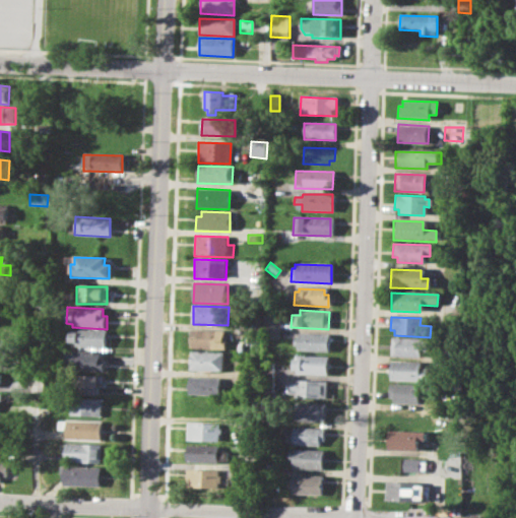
[(77,330),(107,331),(106,348),(76,347),(76,343),(70,343),(70,333),(76,333),(77,330)]
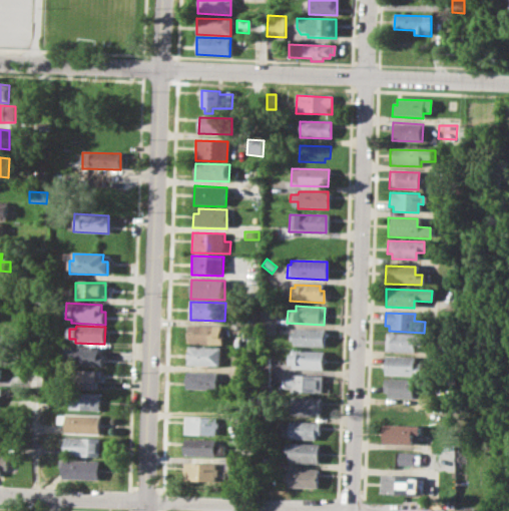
[(189,326),(222,328),(221,333),(226,333),(225,347),(188,345),(189,326)]
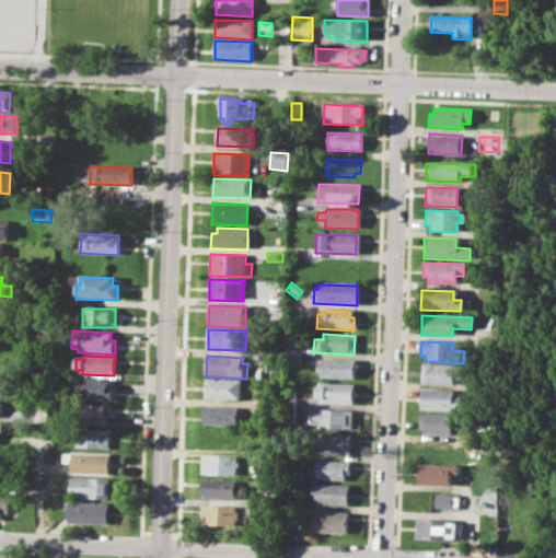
[(320,360),(351,361),(350,381),(319,380),(320,373),(315,373),(315,363),(320,363),(320,360)]
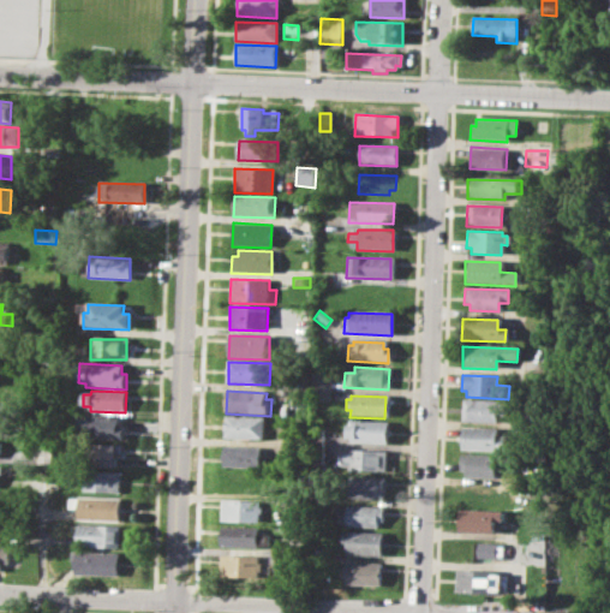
[(461,400),(504,403),(504,417),(495,417),(494,424),(460,423),(461,400)]
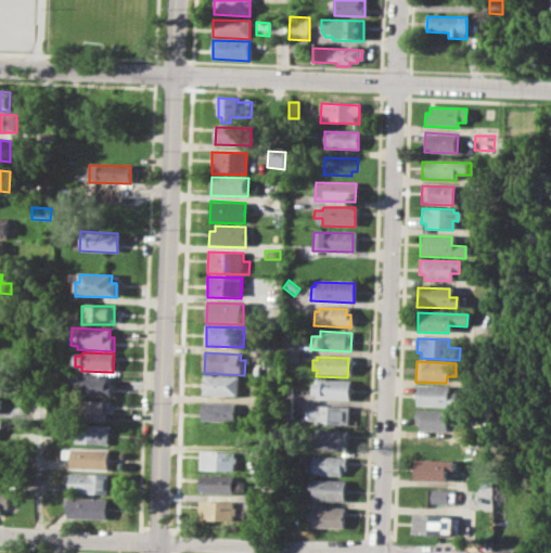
[(78,375),(106,376),(105,384),(112,384),(111,398),(71,396),(72,377),(78,378),(78,375)]
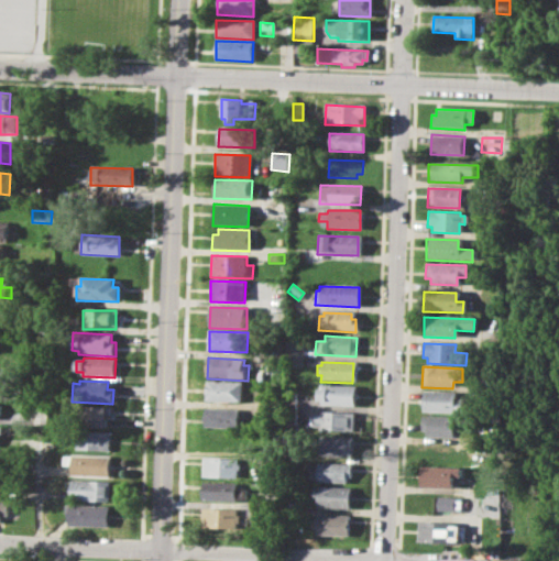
[(207,382),(243,383),(243,404),(206,402),(207,382)]
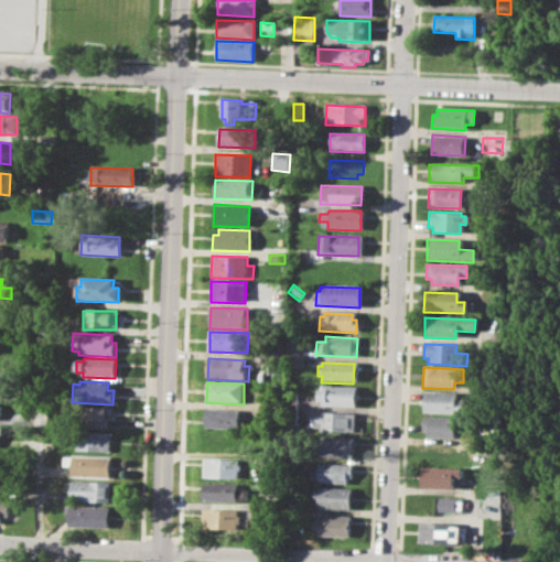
[(318,387),(354,388),(353,408),(321,407),(322,401),(316,401),(318,387)]
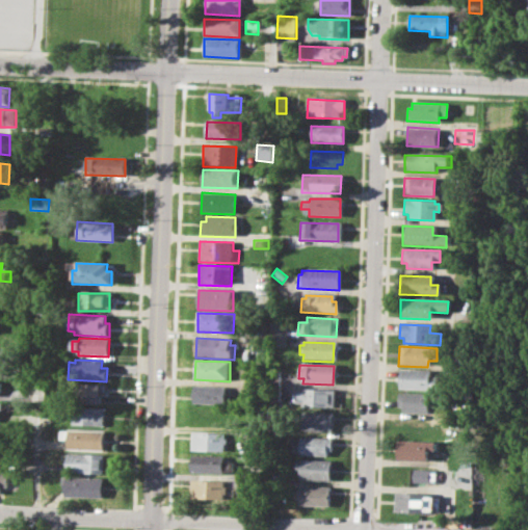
[(398,370),(428,371),(428,377),(434,377),(433,392),(397,391),(398,370)]
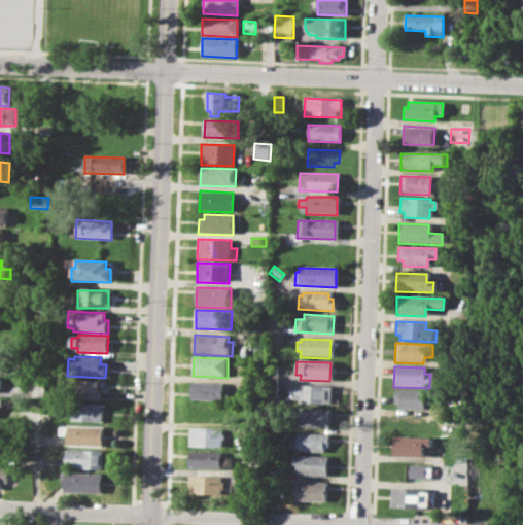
[(71,381),(104,382),(104,393),(100,393),(100,400),(71,399),(71,381)]
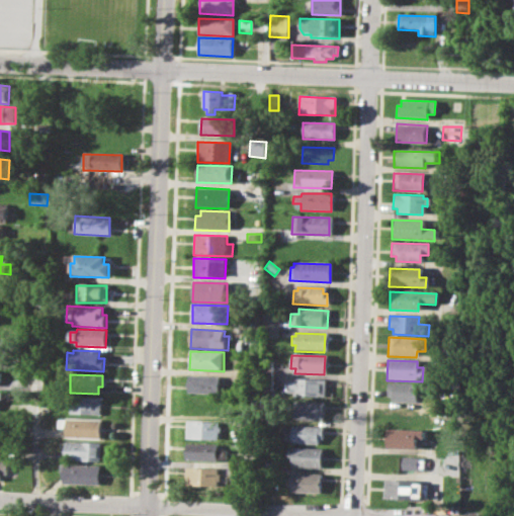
[(189,376),(222,377),(222,394),(189,394),(189,376)]
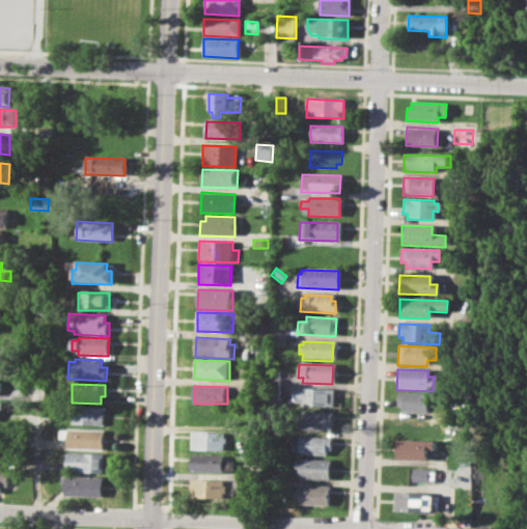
[(294,388),(333,390),(332,409),(301,408),(301,405),(293,404),(294,388)]
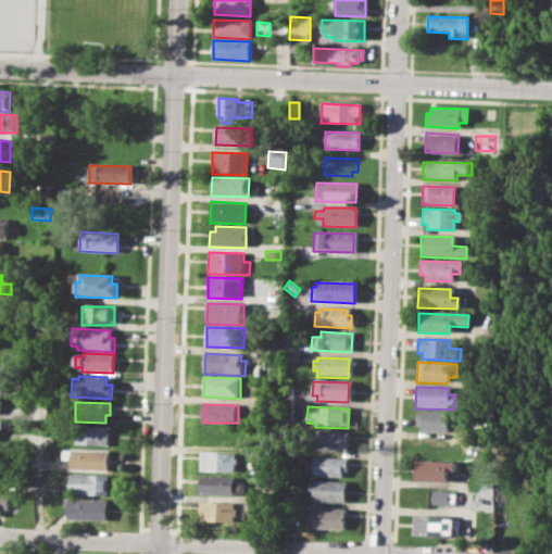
[(415,412),(456,413),(455,425),(446,425),(446,435),(419,433),(419,427),(414,427),(415,412)]
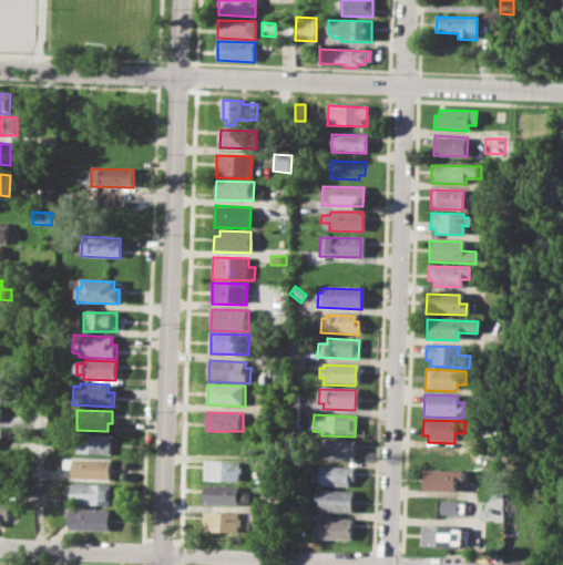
[(77,434),(111,435),(111,455),(75,453),(77,434)]
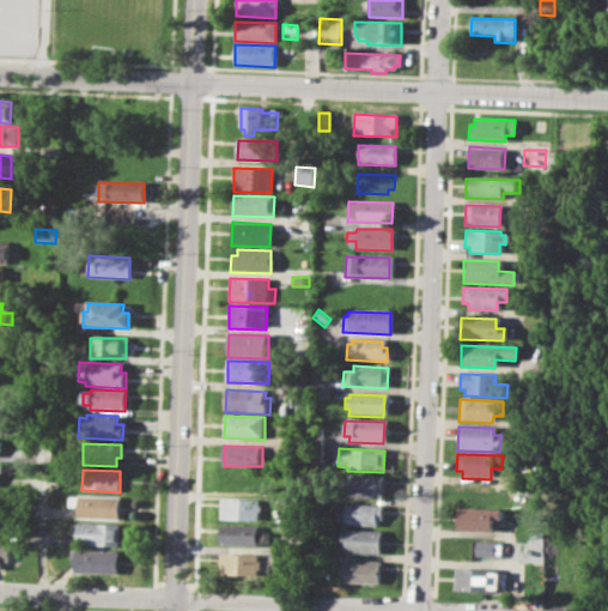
[(223,471),(263,473),(262,492),(223,491),(223,471)]
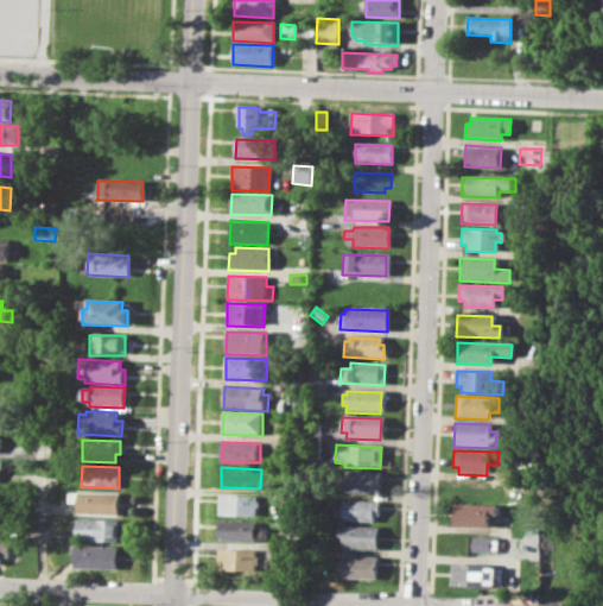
[(344,472),(379,473),(379,494),(343,493),(344,472)]
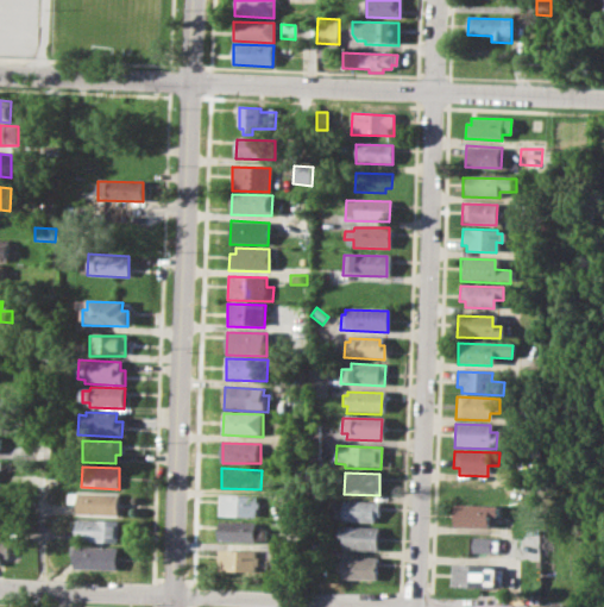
[(67,492),(121,494),(120,518),(77,515),(79,505),(65,504),(67,492)]
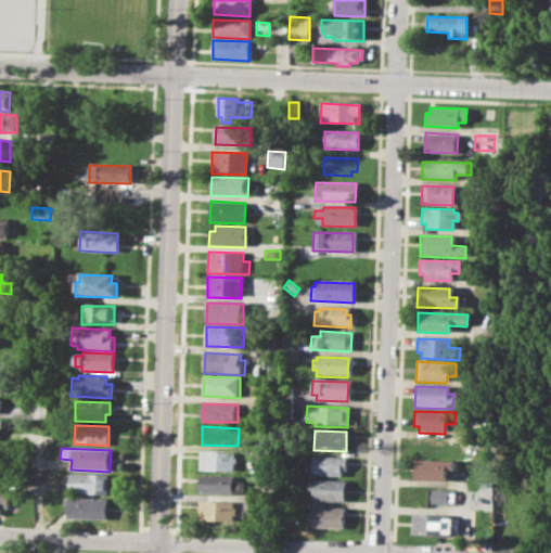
[(202,452),(235,453),(234,472),(201,471),(202,452)]
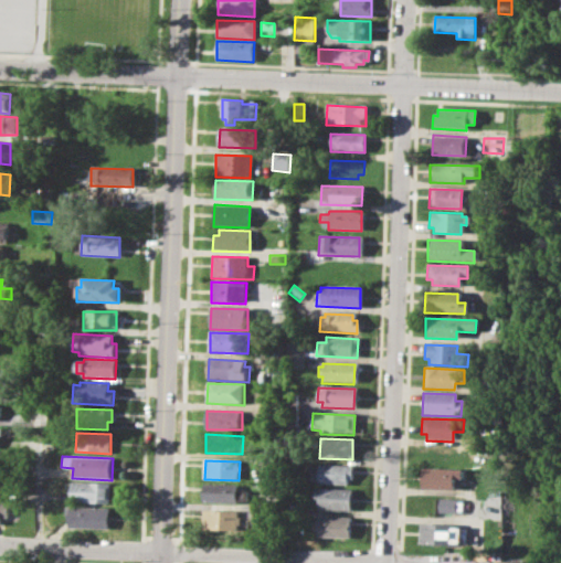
[(309,467),(317,468),(317,464),(351,465),(350,479),(346,479),(346,485),(309,484),(309,467)]
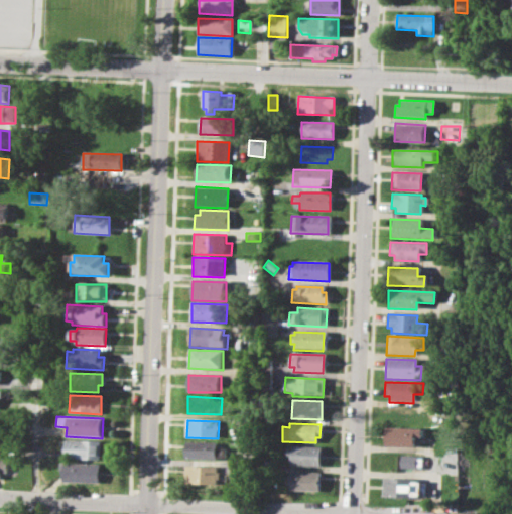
[(383,428),(418,429),(418,438),(411,437),(411,446),(383,446),(383,428)]
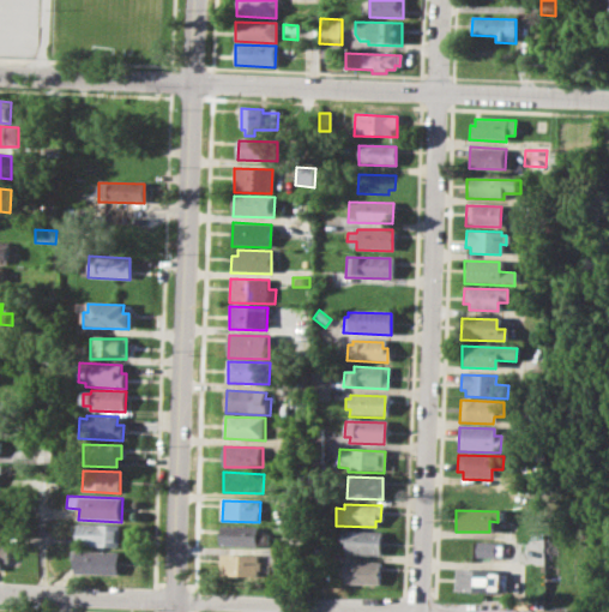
[(76,525),(121,527),(120,547),(74,546),(76,525)]
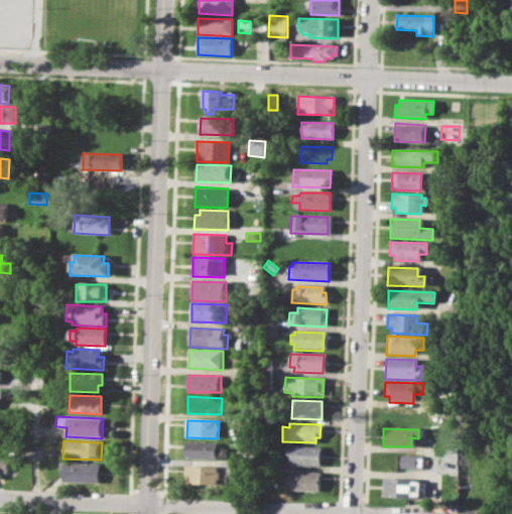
[(186,442),(218,443),(218,448),(227,448),(227,461),(185,459),(186,442)]
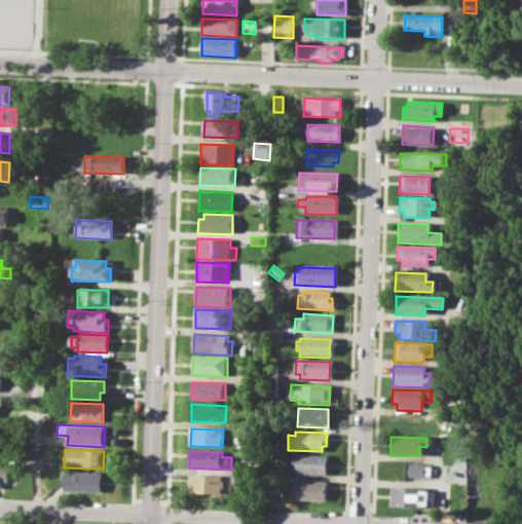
[(291,455),(326,456),(325,476),(296,475),(296,465),(291,465),(291,455)]
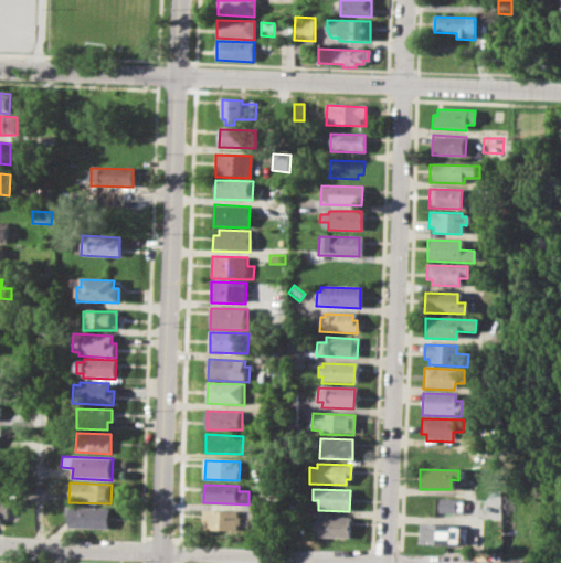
[(434,514),(457,514),(457,500),(434,500),(434,514)]
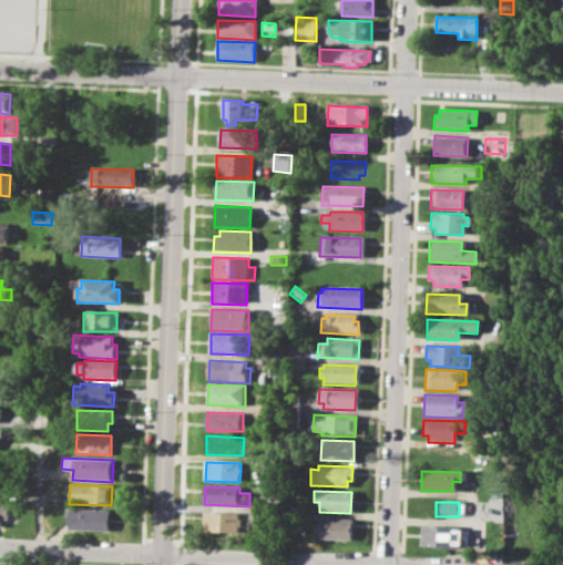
[(63,509),(108,510),(108,531),(68,531),(68,517),(63,517),(63,509)]
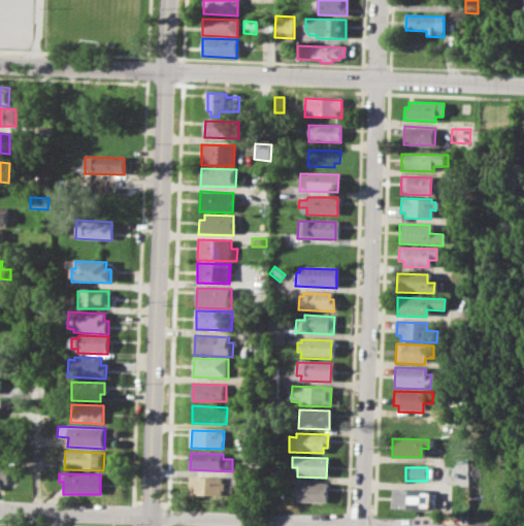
[(190,478),(223,480),(223,497),(189,496),(190,478)]
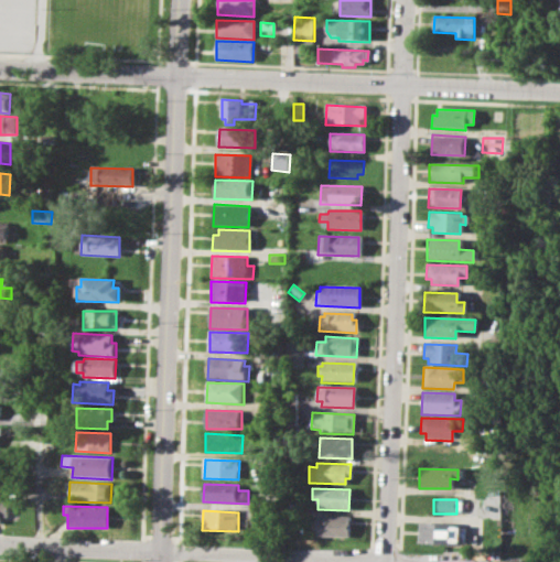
[(316,516),(348,517),(348,538),(315,537),(316,516)]
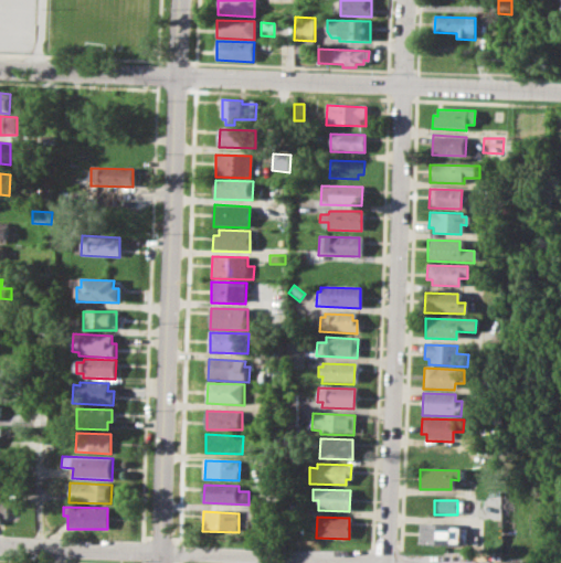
[(416,524),(451,527),(450,529),(463,530),(463,546),(415,545),(416,524)]
